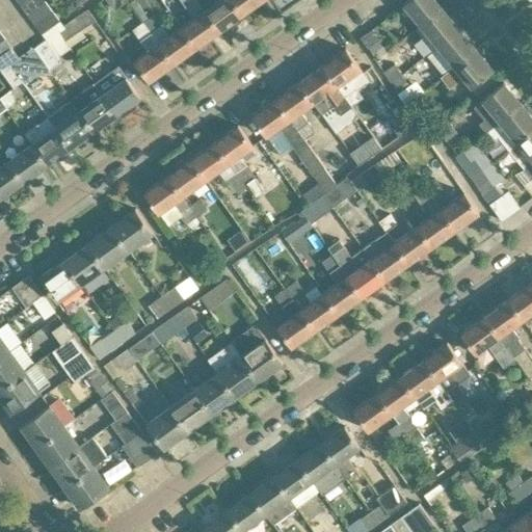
[(44,0),(28,0),(21,5),(28,15),(46,1),(44,0)]
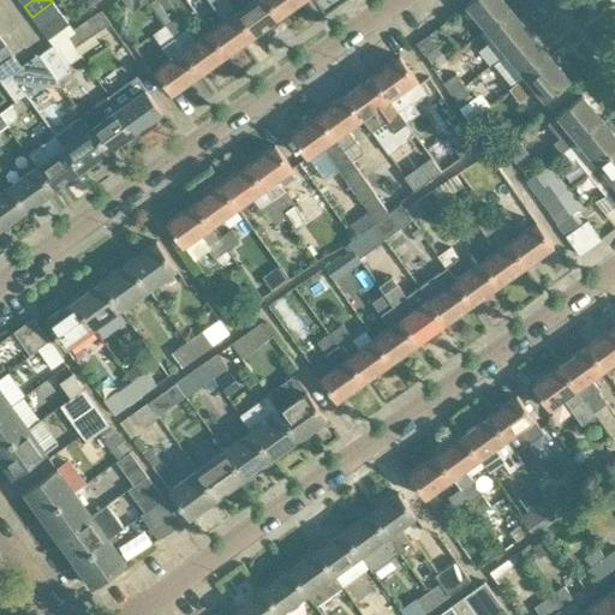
[(144,0),(124,0),(133,13),(148,4),(144,0)]
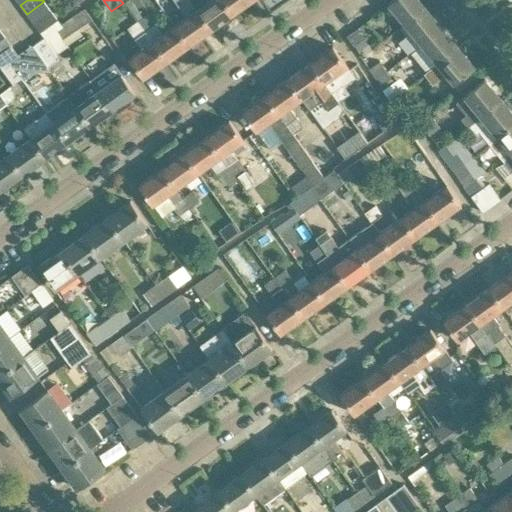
[(129,0),(127,0),(124,3),(137,21),(166,61),(188,45),(175,26),(163,35),(147,13),(142,17),(129,0)]
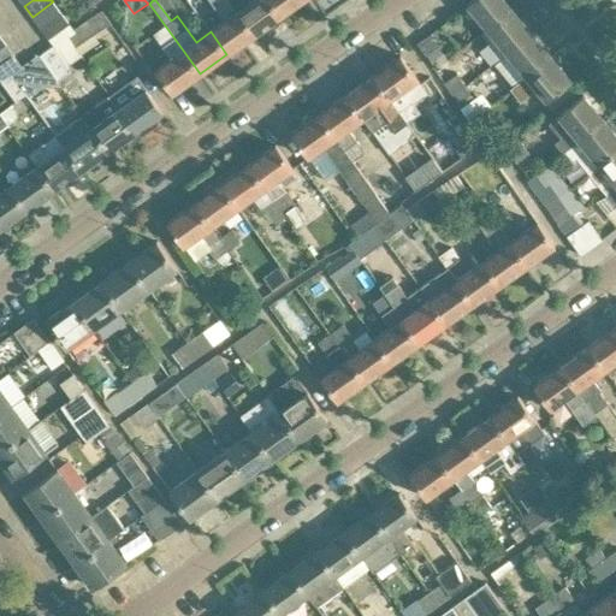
[(226,21),(211,31),(226,54),(254,35),(229,0),(208,0),(215,10),(218,9),(226,21)]
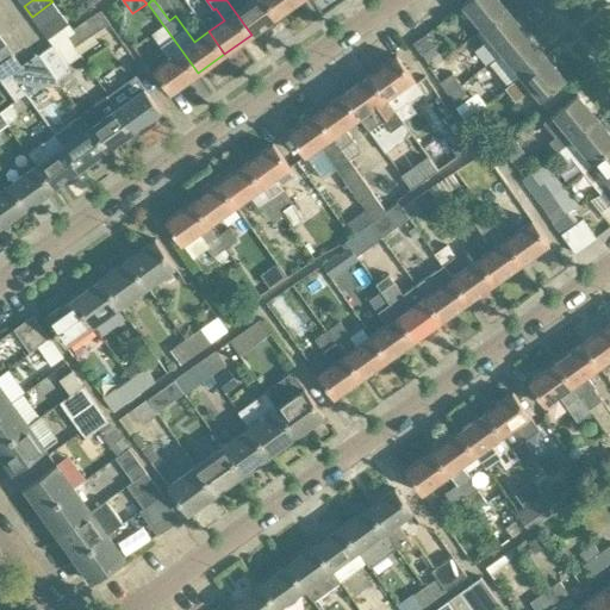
[(226,0),(251,35),(278,16),(266,0),(250,0),(247,4),(246,2),(248,0),(247,0),(226,0)]
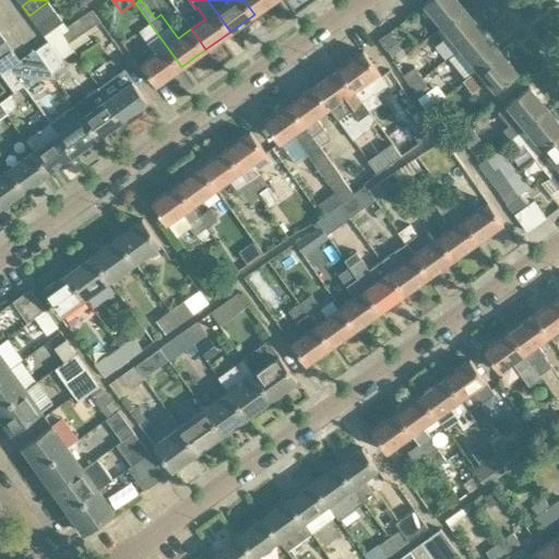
[(244,0),(254,14),(274,0),(244,0)]
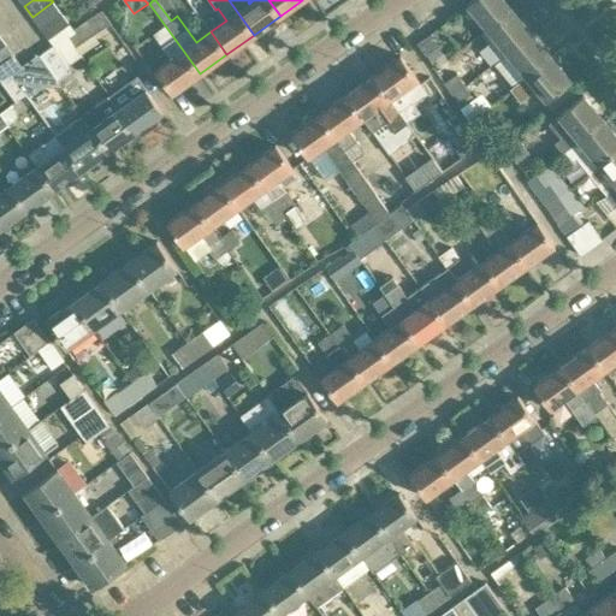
[(504,0),(472,0),(467,4),(486,28),(481,31),(483,33),(511,9),(504,0)]
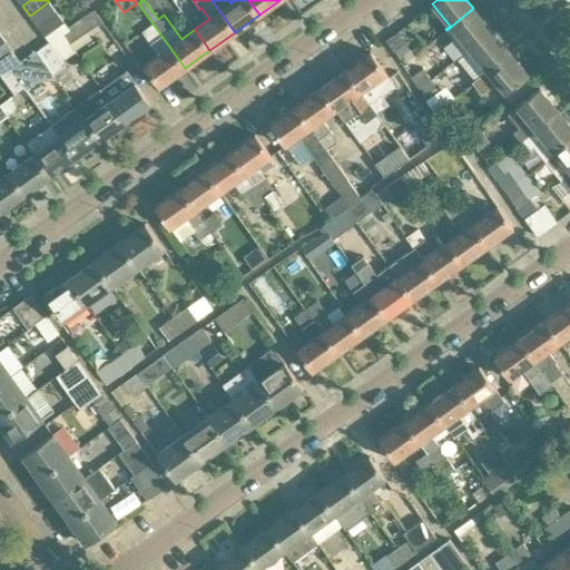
[(49,1),(30,16),(37,26),(56,11),(49,1)]
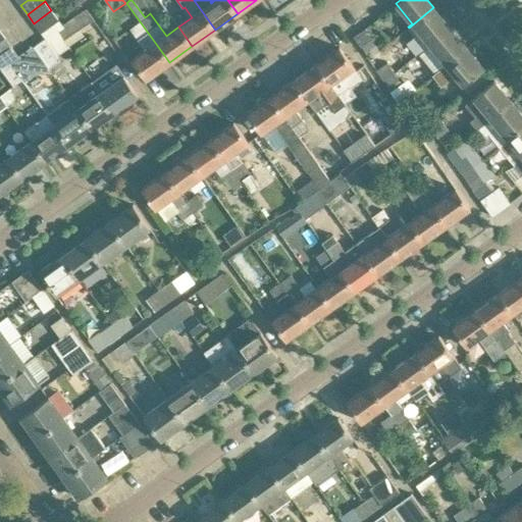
[(63,40),(93,19),(85,7),(63,22),(61,24),(58,19),(51,24),(63,40)]
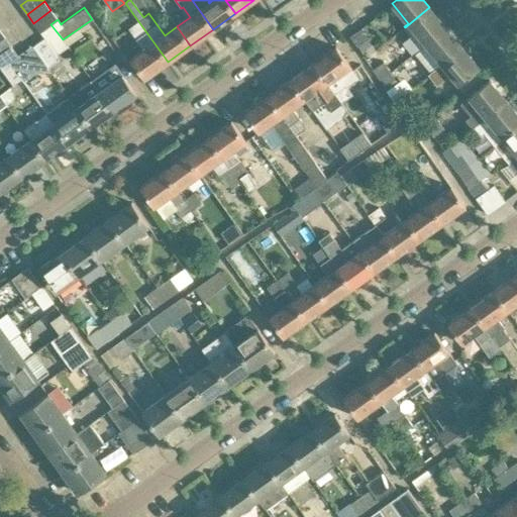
[(429,7),(405,27),(410,34),(408,36),(419,49),(425,43),(426,44),(446,27),(429,7)]
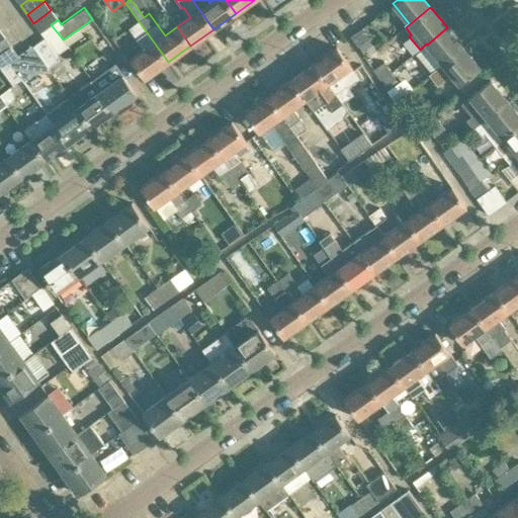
[(51,10),(33,23),(40,31),(51,24),(58,19),(51,10)]
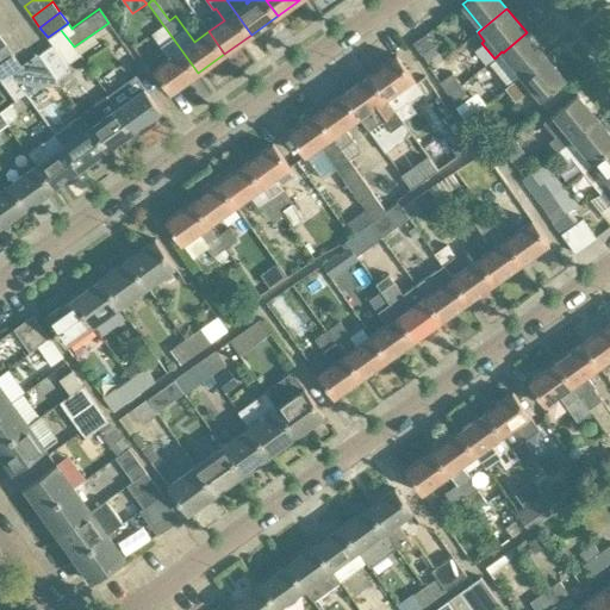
[(198,73),(163,25),(150,33),(169,58),(155,69),(170,92),(198,73)]
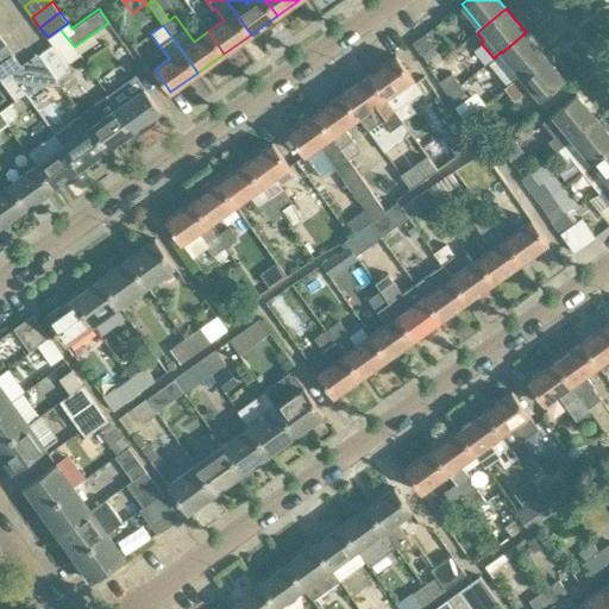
[(48,37),(52,44),(41,54),(57,79),(70,69),(64,61),(77,51),(74,46),(60,29),(48,37)]
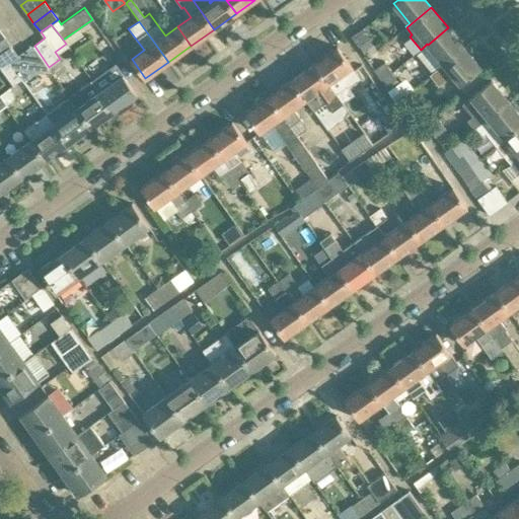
[(448,27),(428,45),(444,65),(465,49),(448,27)]
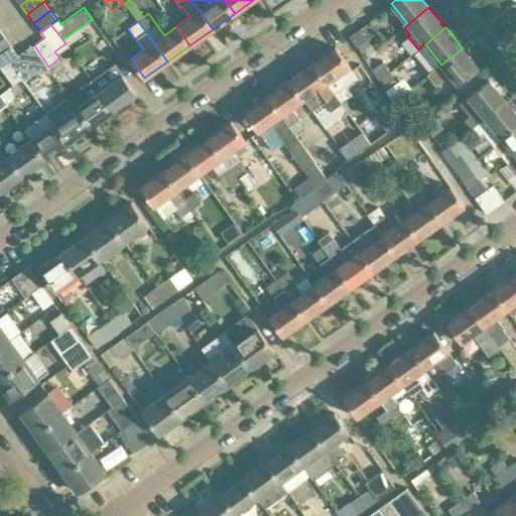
[(360,28),(349,35),(357,46),(367,39),(360,28)]
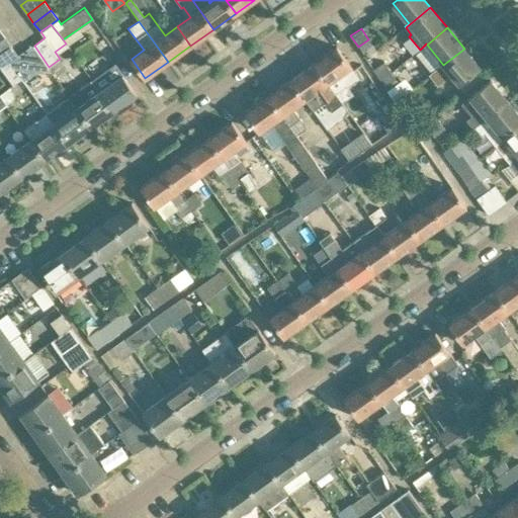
[(5,38),(0,41),(0,55),(12,47),(5,38)]
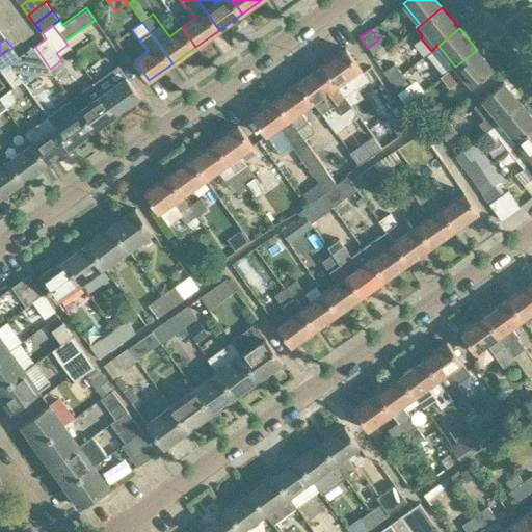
[(368,48),(374,58),(386,51),(378,41),(368,48)]
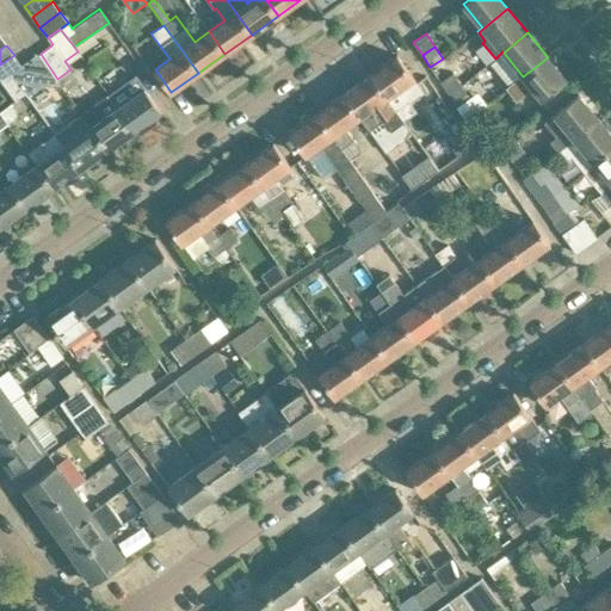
[(22,66),(12,73),(24,92),(26,96),(43,85),(61,85),(60,82),(57,79),(41,54),(37,54),(22,66)]
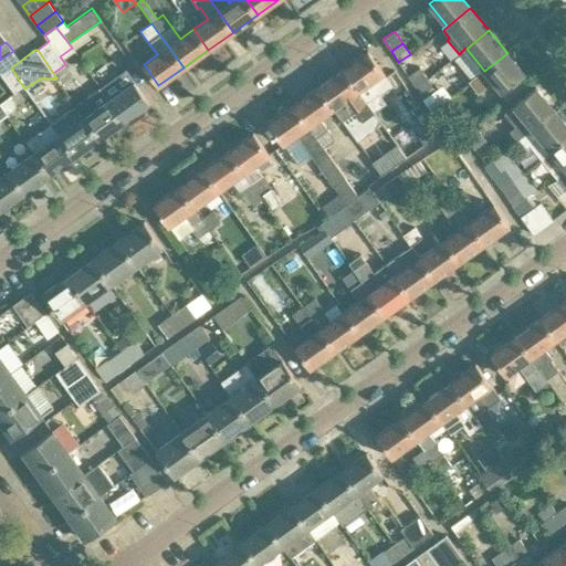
[(13,51),(0,60),(0,73),(1,75),(11,67),(20,61),(13,51)]
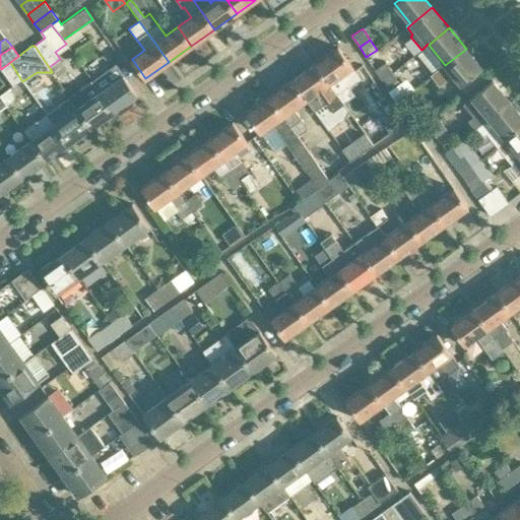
[(338,47),(315,63),(344,103),(354,95),(349,87),(361,79),(360,77),(349,63),(338,47)]
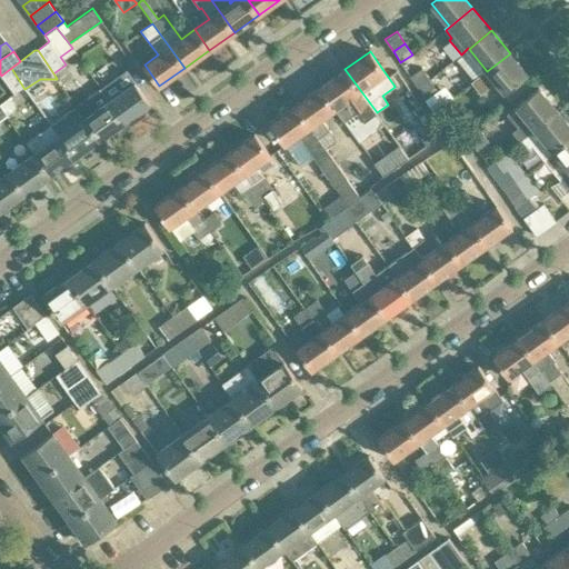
[(510,53),(487,71),(472,85),(481,95),(496,83),(509,100),(528,85),(522,78),(527,75),(510,53)]
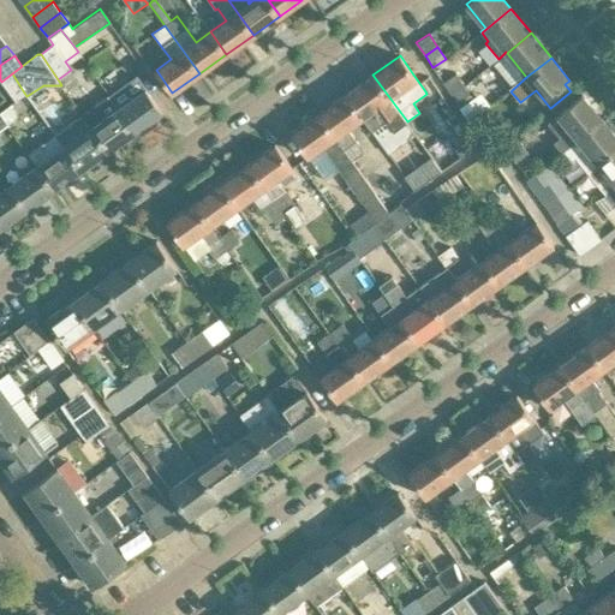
[(12,73),(1,82),(15,99),(24,93),(12,73)]
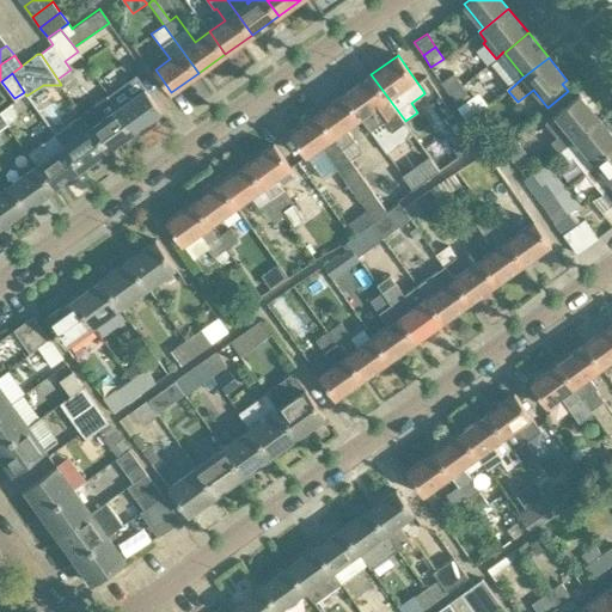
[(453,73),(441,83),(450,96),(463,86),(453,73)]
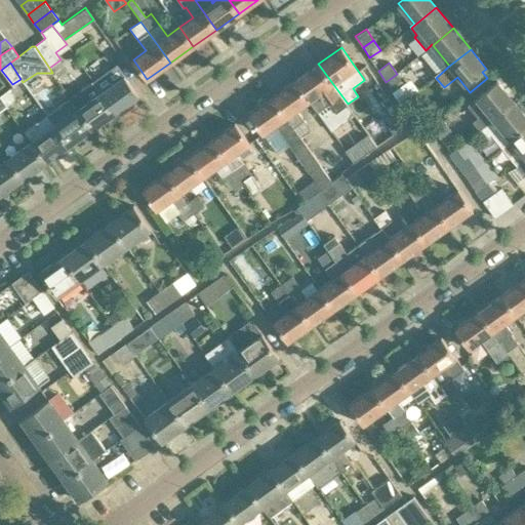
[(318,64),(295,80),(318,111),(331,102),(337,111),(347,105),(348,104),(318,64)]
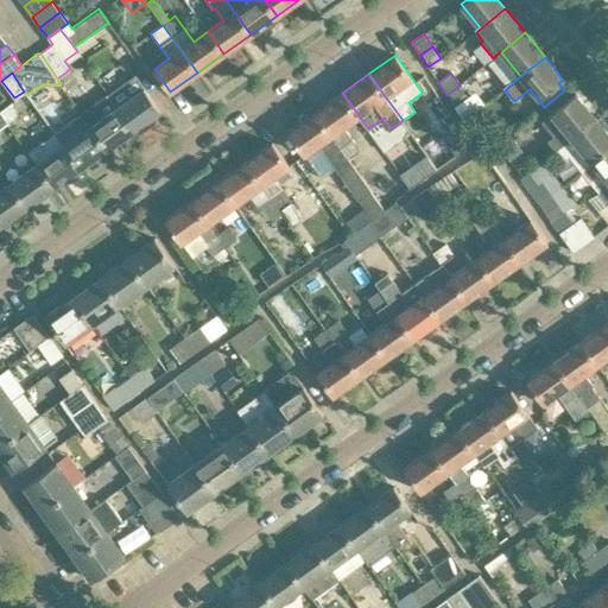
[(133,130),(160,111),(135,76),(108,96),(116,107),(133,130)]
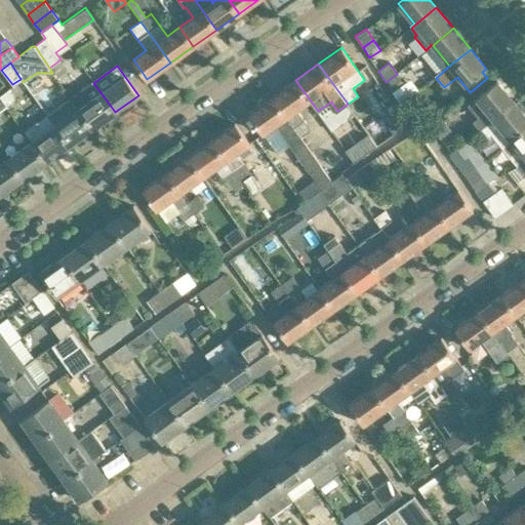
[(403,83),(397,74),(386,82),(392,90),(403,83)]
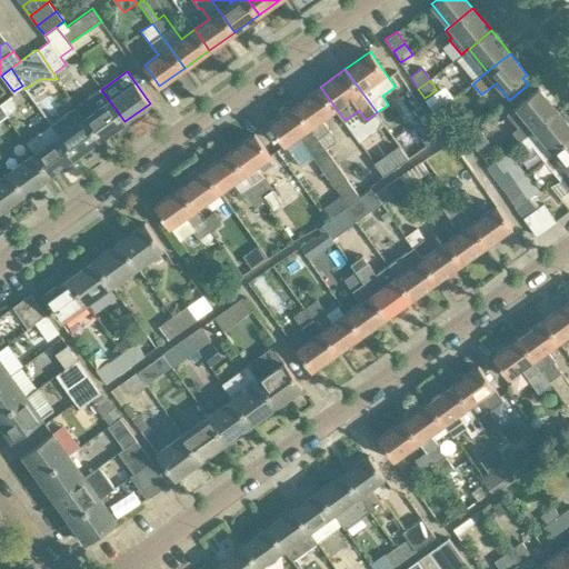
[(320,87),(295,105),(326,148),(337,141),(321,119),(335,109),(343,121),(345,120),(320,87)]
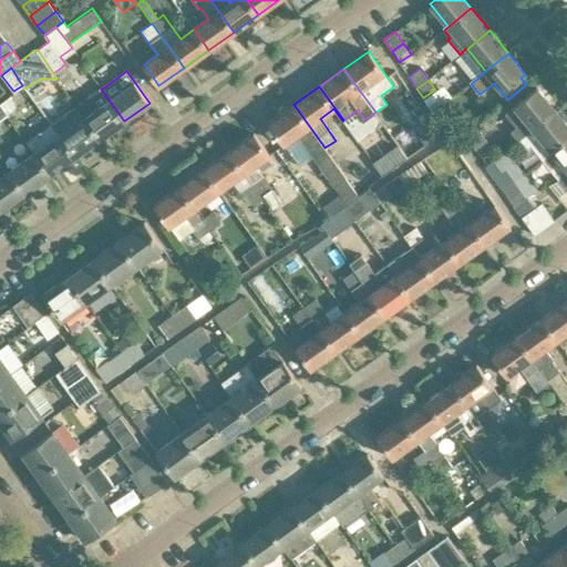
[(109,100),(101,90),(101,88),(89,96),(76,105),(100,138),(124,121),(109,100)]
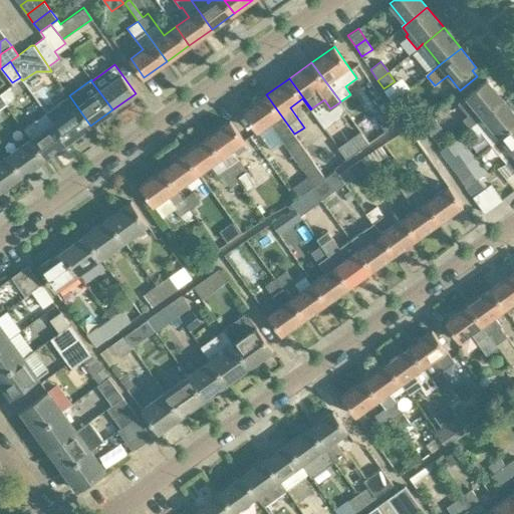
[(464,120),(469,127),(503,99),(486,79),(457,103),(468,116),(464,120)]
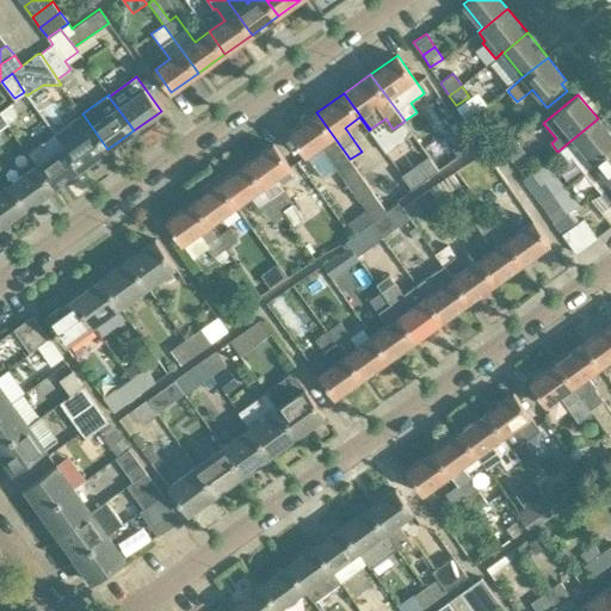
[(10,103),(0,110),(0,113),(7,124),(19,115),(10,103)]
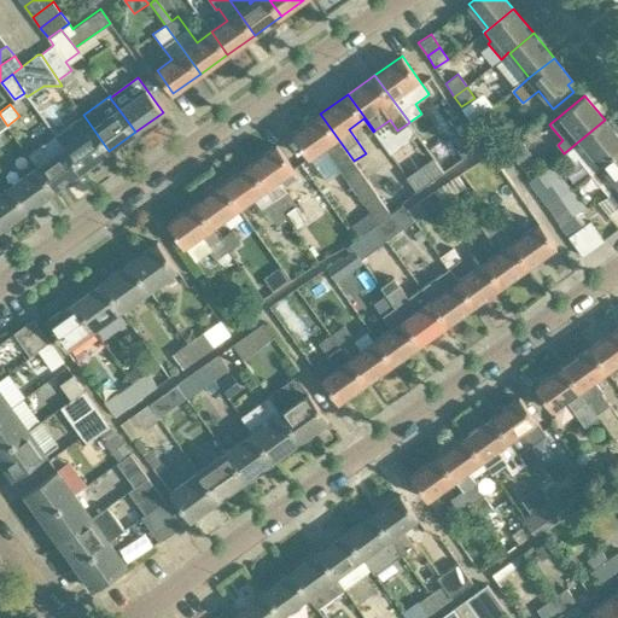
[(320,114),(292,133),(310,157),(312,157),(328,180),(340,172),(369,211),(350,225),(359,237),(375,225),(389,214),(354,161),(320,114)]
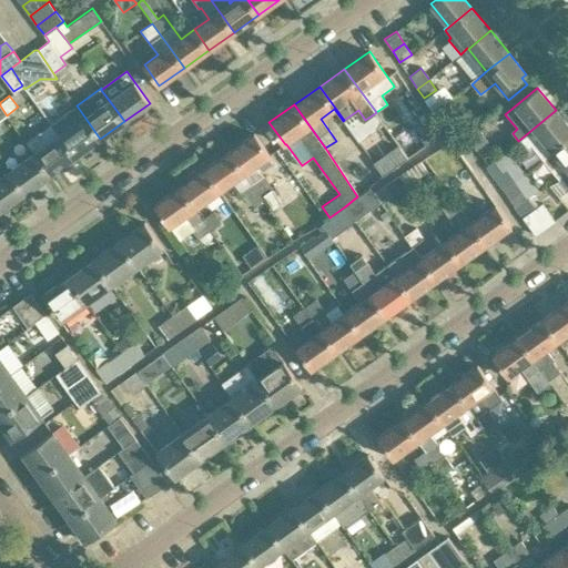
[(100,139),(77,105),(51,124),(59,135),(74,158),(100,139)]
